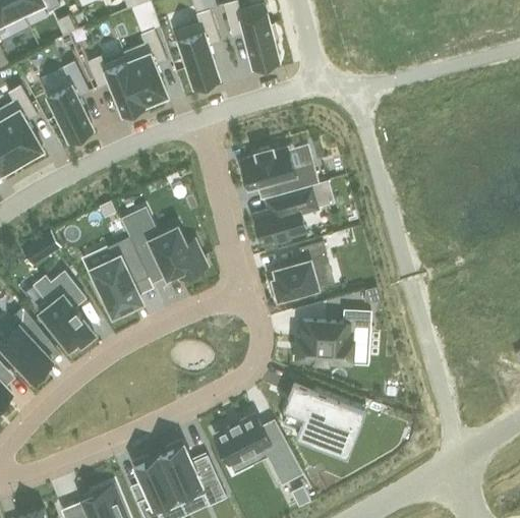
[(15,0),(0,0),(0,34),(4,32),(2,27),(23,17),(21,12),(15,0)]
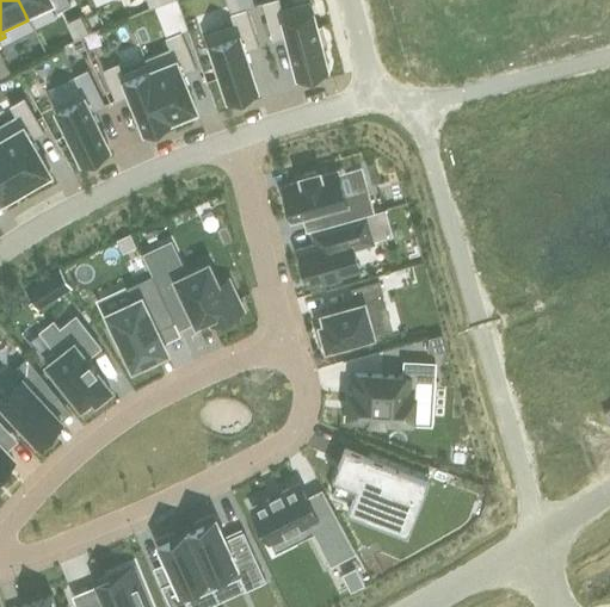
[(18,0),(25,14),(28,20),(53,8),(55,14),(69,7),(66,0),(18,0)]
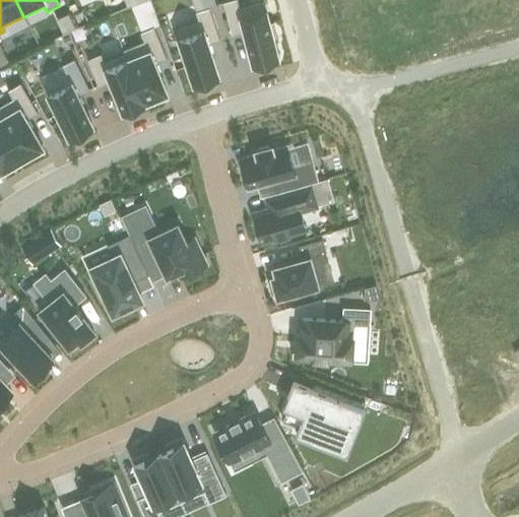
[(134,6),(131,0),(122,0),(126,9),(134,6)]
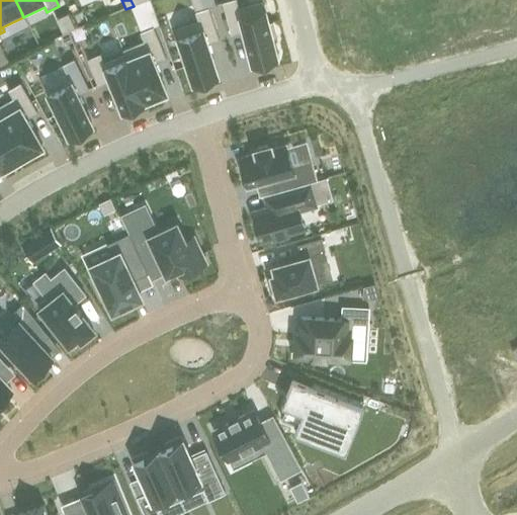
[(235,0),(222,4),(230,37),(242,34),(250,65),(256,63),(257,68),(274,63),(273,59),(275,58),(271,41),(276,40),(271,23),(267,25),(261,3),(237,10),(235,0)]
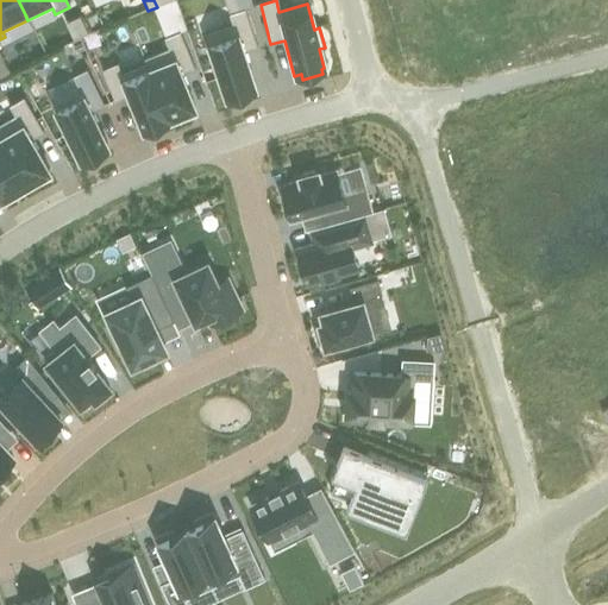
[(558,0),(562,12),(595,4),(594,0),(558,0)]
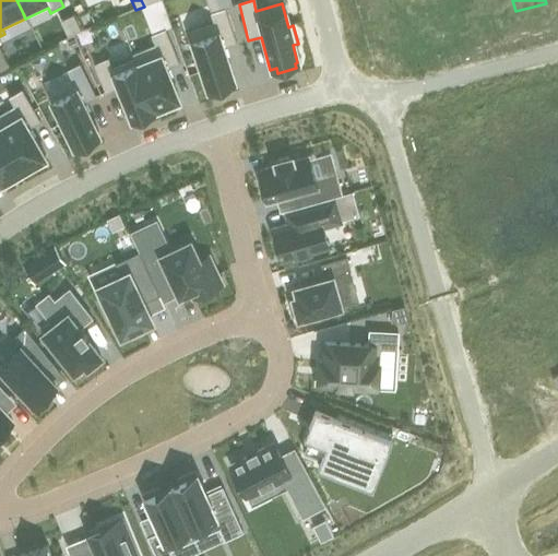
[(212,25),(187,34),(205,91),(208,91),(210,95),(228,89),(227,84),(233,82),(222,49),(235,45),(224,10),(209,15),(212,25)]
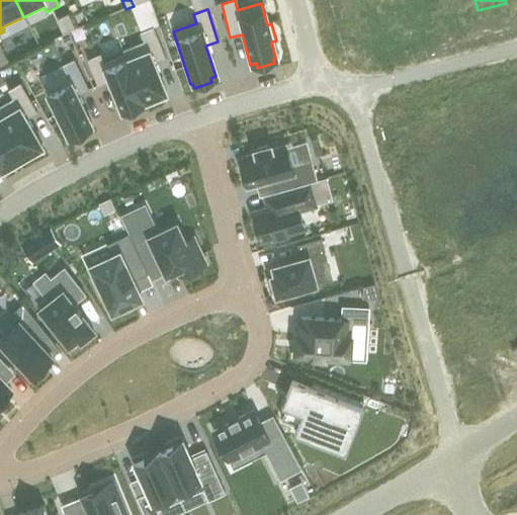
[(143,43),(122,52),(123,56),(125,60),(143,103),(142,103),(144,107),(161,100),(159,96),(165,94),(154,65),(166,60),(153,28),(140,33),(143,43)]
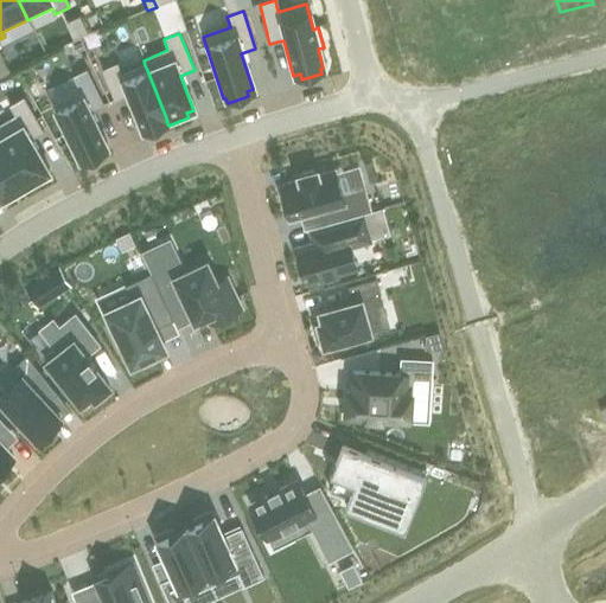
[(116,64),(101,71),(114,102),(128,97),(141,130),(166,121),(167,121),(147,70),(145,65),(121,75),(116,64)]
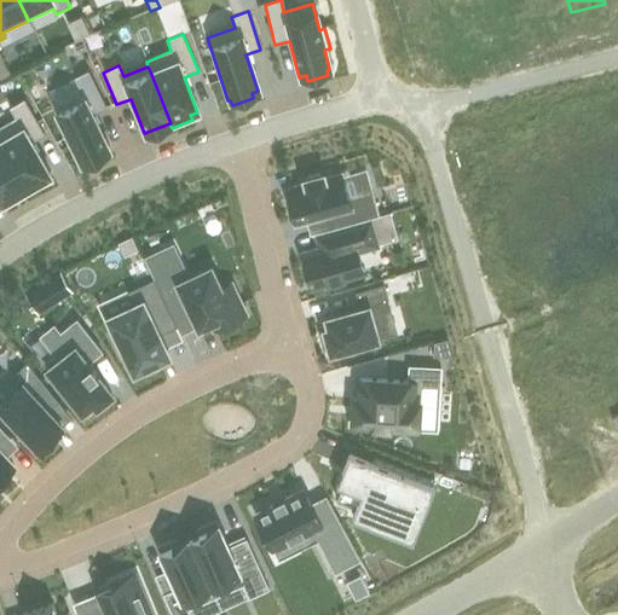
[(81,96),(53,109),(80,163),(80,162),(82,167),(103,157),(100,152),(108,149),(91,115),(105,109),(87,73),(73,80),(81,96)]
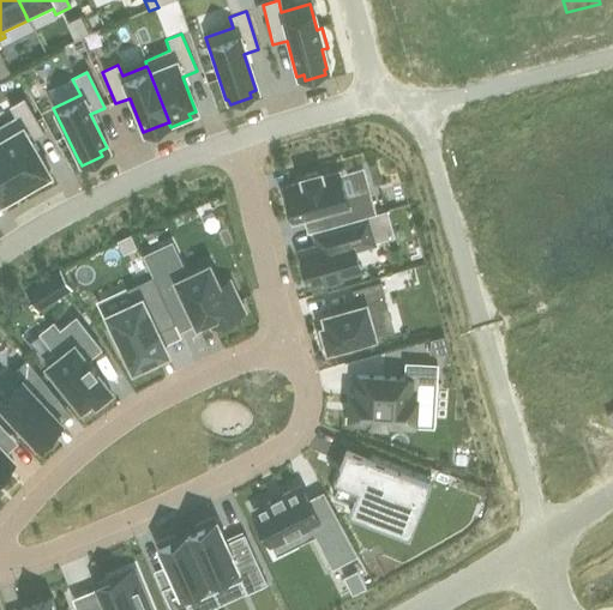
[(14,119),(0,126),(0,148),(24,189),(28,194),(46,183),(42,179),(49,175),(30,143),(43,134),(23,100),(8,108),(14,119)]
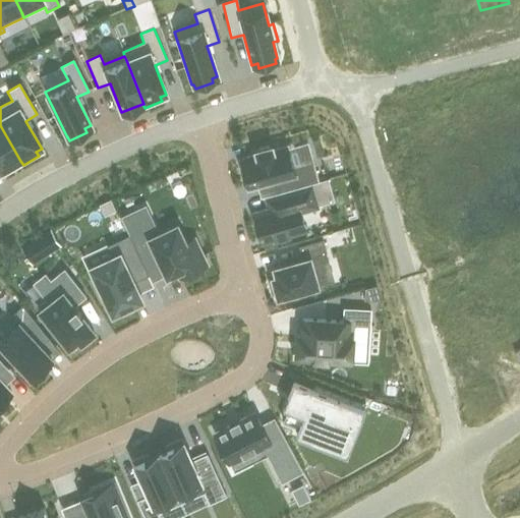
[(0,172),(5,169),(7,173),(23,165),(20,161),(0,125),(0,172)]
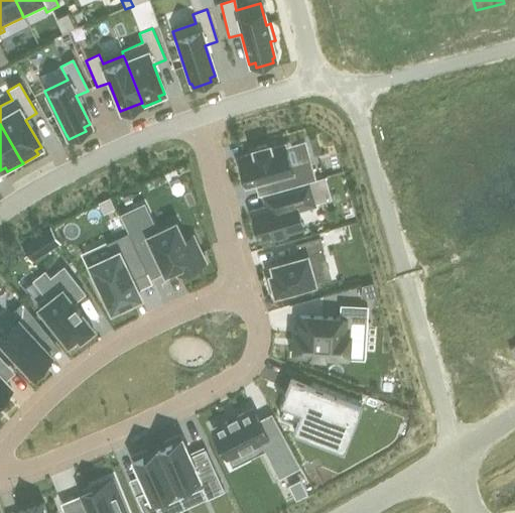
[(253,154),(237,159),(245,187),(272,179),(275,193),(281,190),(306,183),(313,182),(308,162),(289,167),(283,146),(269,150),(268,146),(252,150),(253,154)]
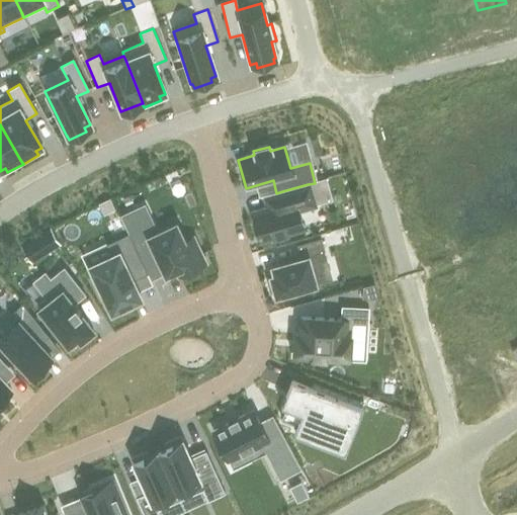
[(265,209),(252,213),(259,242),(303,230),(297,212),(314,207),(308,184),(282,191),(276,193),(262,197),(265,209)]
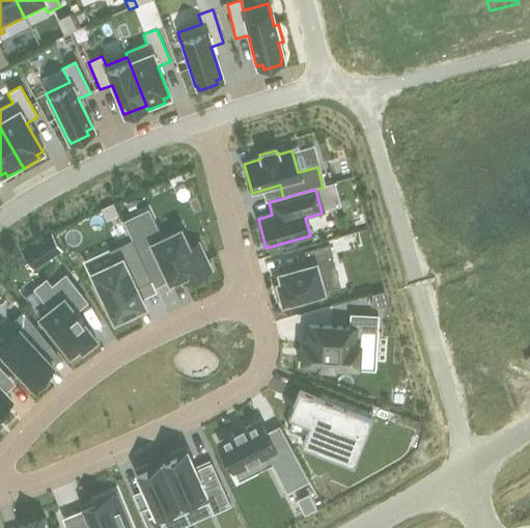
[(109,202),(99,207),(100,211),(106,222),(116,217),(111,206),(109,202)]
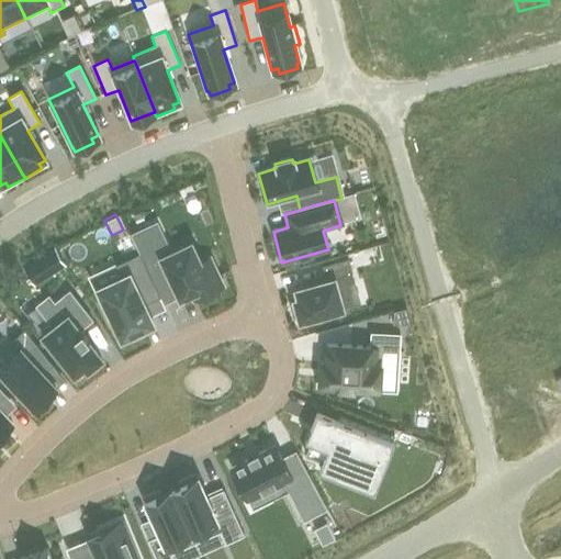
[(154,224),(130,235),(137,253),(138,255),(150,280),(166,272),(178,299),(189,293),(192,300),(221,287),(208,259),(199,264),(190,244),(168,255),(154,224)]
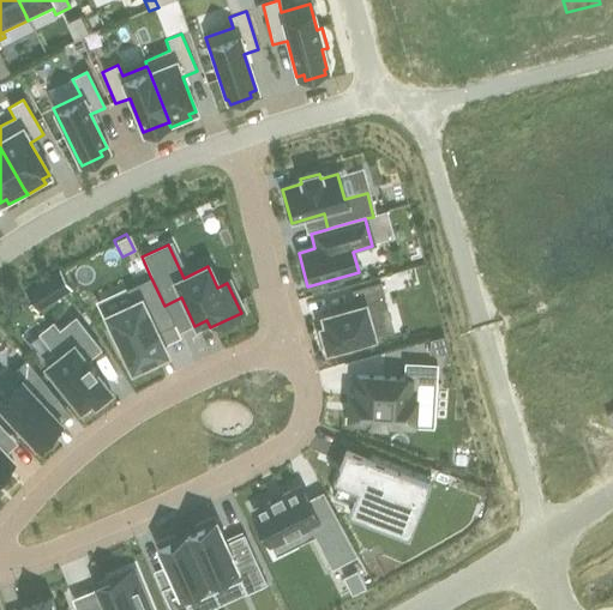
[(59,275),(44,283),(54,300),(70,290),(59,275)]
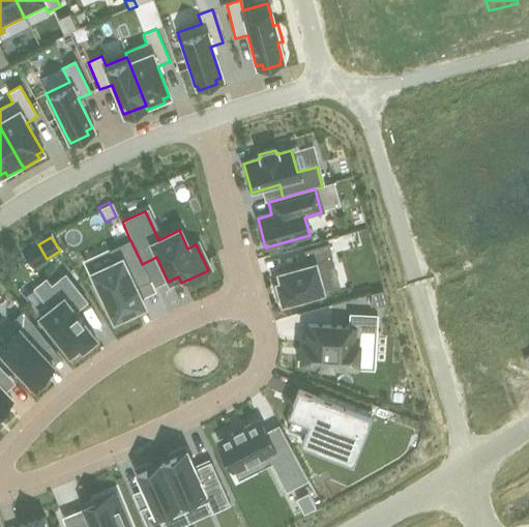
[(113,263),(91,273),(99,290),(96,292),(105,309),(108,308),(114,320),(143,306),(135,289),(149,282),(142,264),(130,240),(108,251),(113,263)]
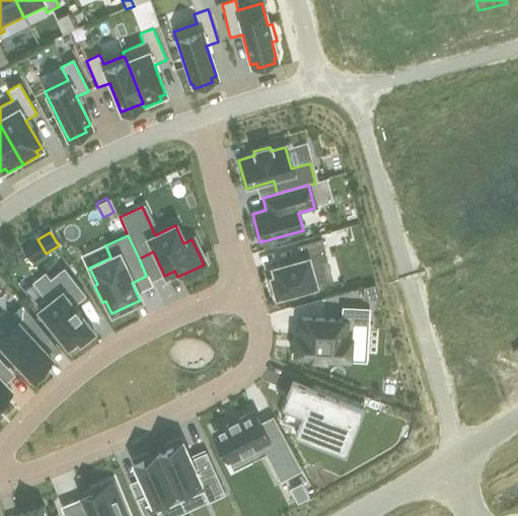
[(270,280),(266,281),(270,295),(274,293),(275,297),(279,296),(280,300),(293,296),(292,292),(319,285),(314,268),(327,264),(322,243),(298,250),(300,259),(271,267),(274,275),(269,276),(270,280)]
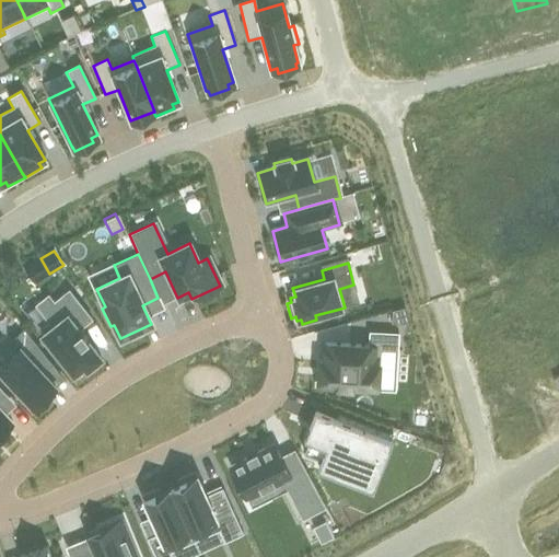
[(91,321),(68,292),(53,304),(60,314),(38,331),(72,374),(83,366),(85,369),(100,358),(86,341),(88,340),(80,331),(79,332),(78,331),(91,321)]
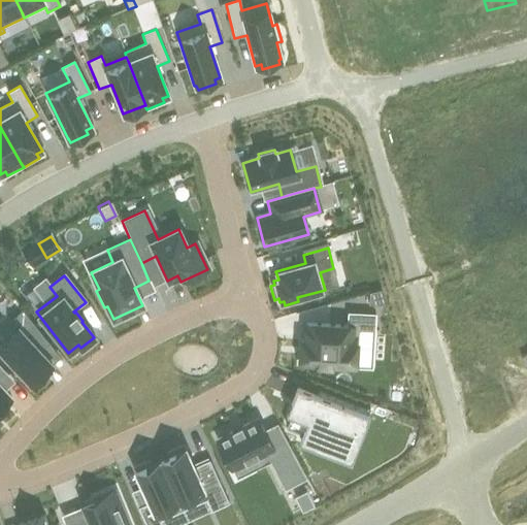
[(368,294),(367,305),(384,306),(380,290),(368,294)]
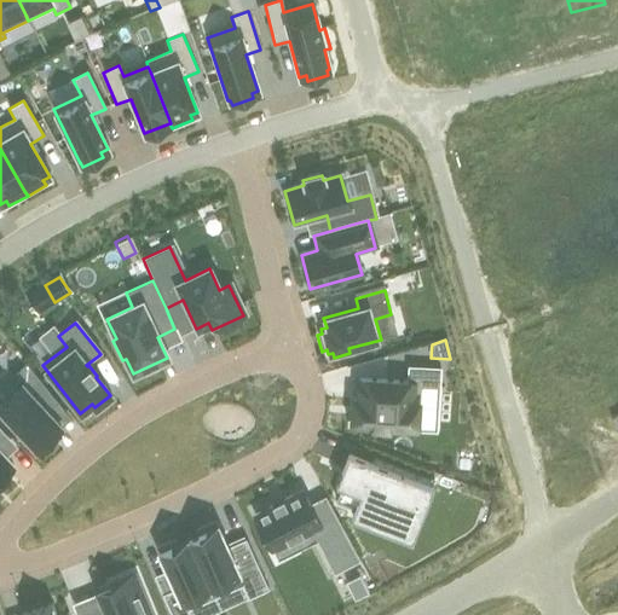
[(18,386),(0,402),(0,411),(9,421),(5,424),(18,439),(22,435),(35,450),(57,430),(42,416),(57,402),(26,364),(11,377),(18,386)]
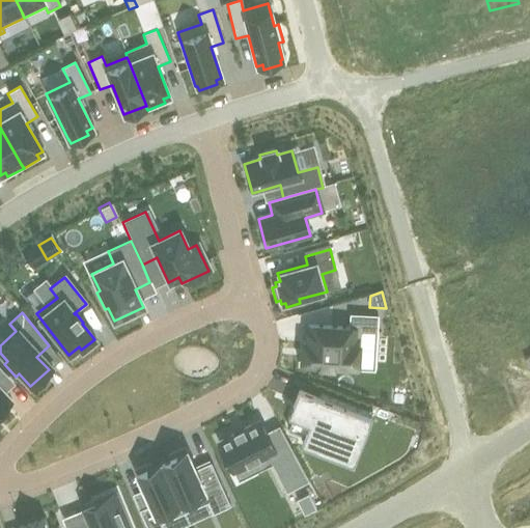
[(303,343),(301,368),(356,371),(358,346),(352,346),(353,332),(375,333),(377,318),(350,316),(349,330),(307,327),(306,343),(303,343)]
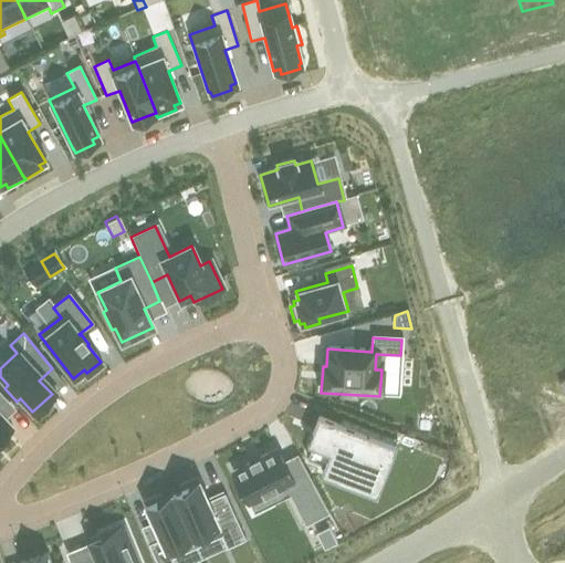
[(0,438),(11,428),(0,416),(0,405),(6,400),(0,393),(0,438)]
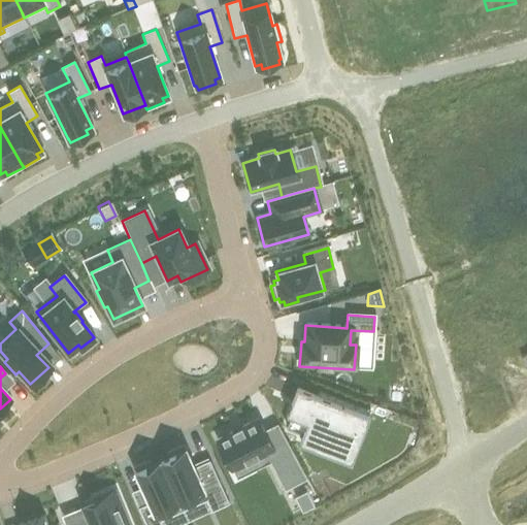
[(290,416),(286,428),(301,434),(298,443),(351,463),(356,450),(360,440),(368,418),(369,416),(366,415),(368,409),(318,389),(316,395),(297,387),(286,415),(290,416)]
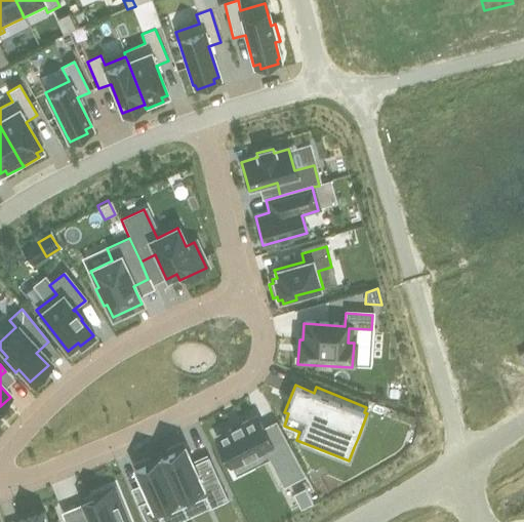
[(305,477),(275,423),(262,429),(255,418),(240,426),(239,424),(230,429),(231,431),(215,439),(222,450),(222,451),(224,455),(235,477),(268,460),(282,488),(305,477)]
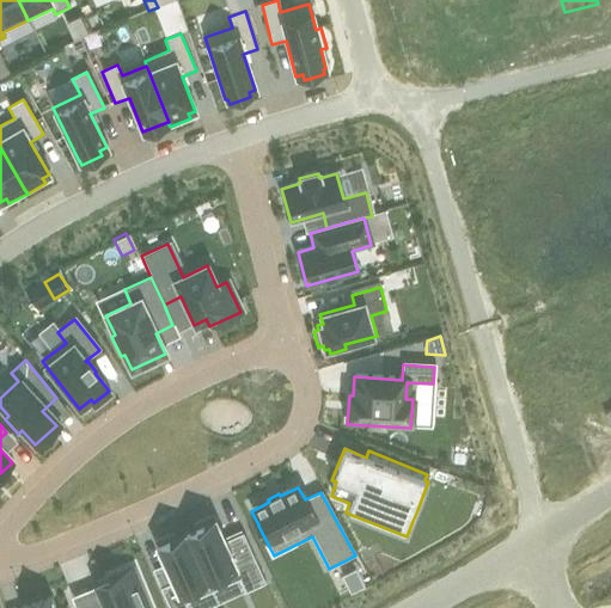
[(196,528),(184,533),(212,591),(238,578),(244,591),(264,583),(242,533),(224,541),(212,515),(194,523),(196,528)]
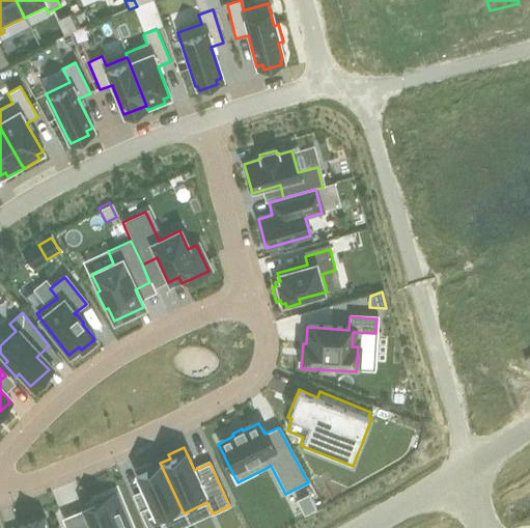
[(148,464),(134,470),(149,506),(138,511),(145,527),(162,527),(160,524),(184,513),(160,463),(150,467),(148,464)]
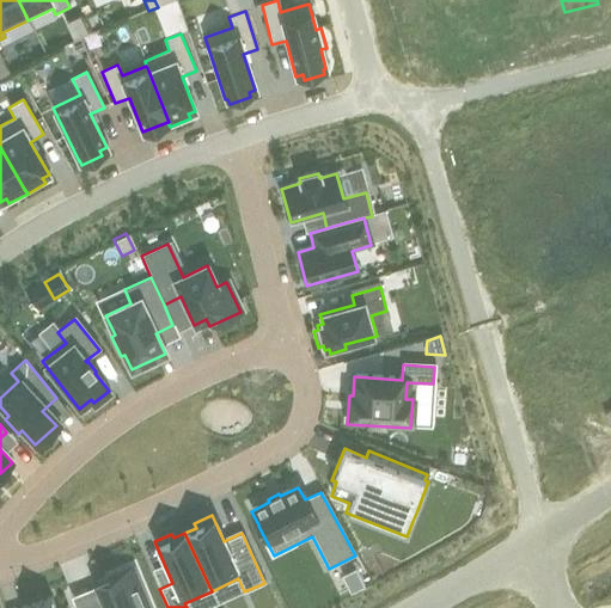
[(355,571),(341,578),(349,595),(364,587),(355,571)]
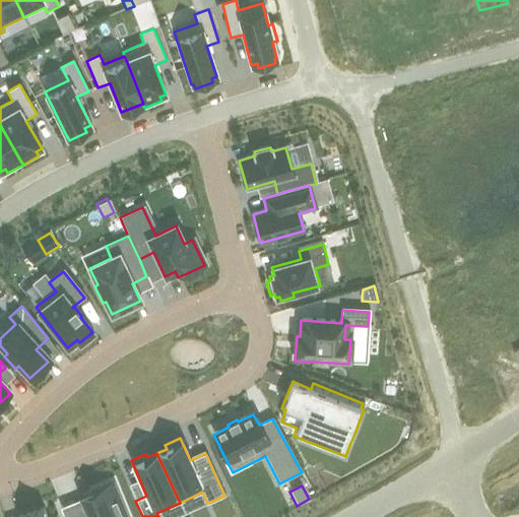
[(125,516),(113,488),(93,495),(94,498),(83,502),(89,516),(125,516)]
